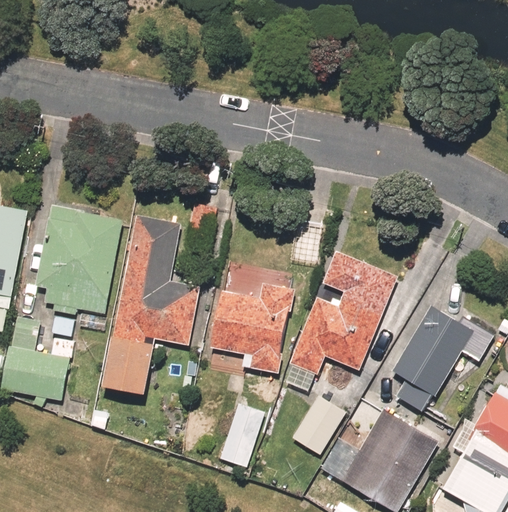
[(220,210),(194,204),(186,242),(213,247),(220,210)]
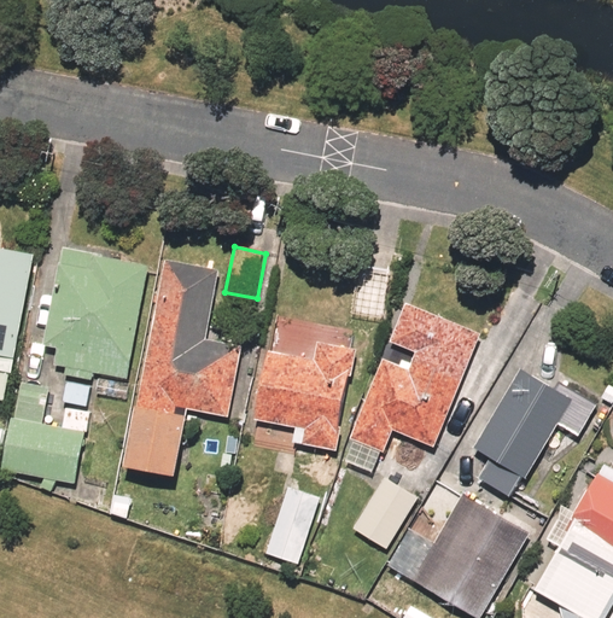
[(34,255),(0,248),(0,355),(13,357),(34,255)]
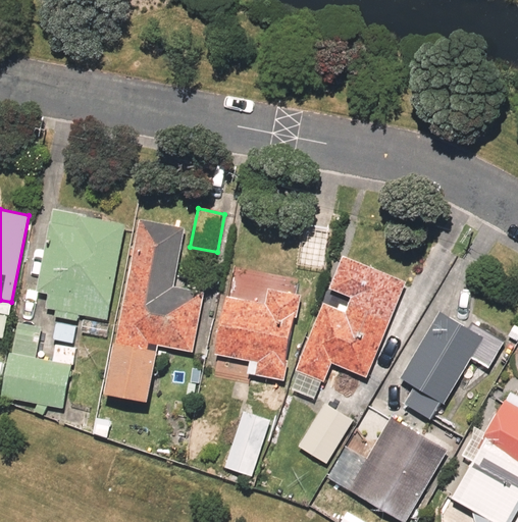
[(107,320),(125,225),(51,211),(36,292),(47,295),(45,308),(54,310),(53,317),(75,321),(78,314),(107,320)]
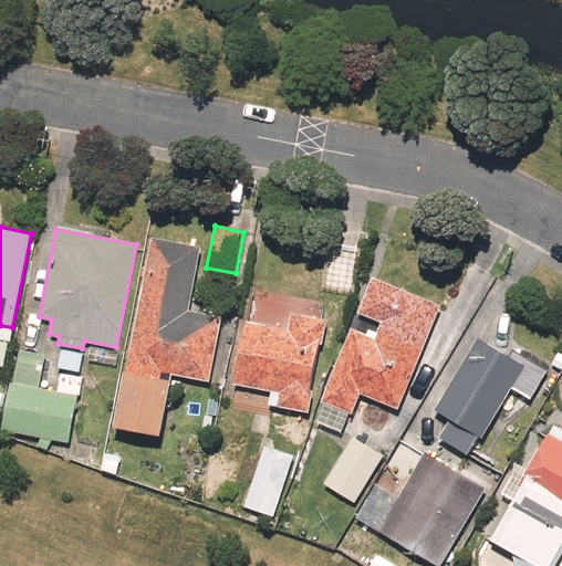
[(188,311),(199,247),(149,238),(114,427),(162,435),(173,375),(209,381),(221,317),(188,311)]
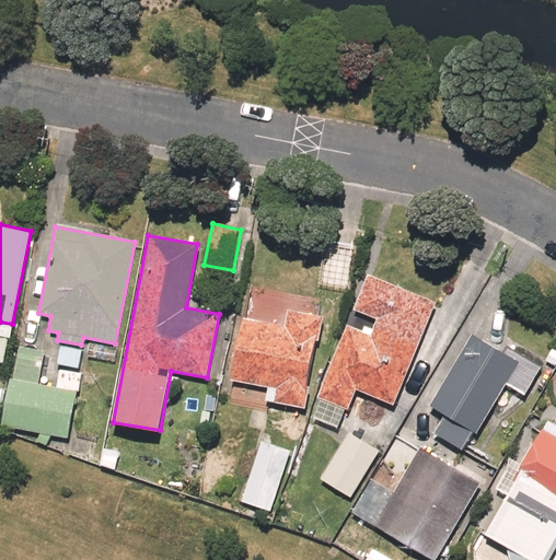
[(352,245),(322,241),(314,284),(346,289),(352,245)]
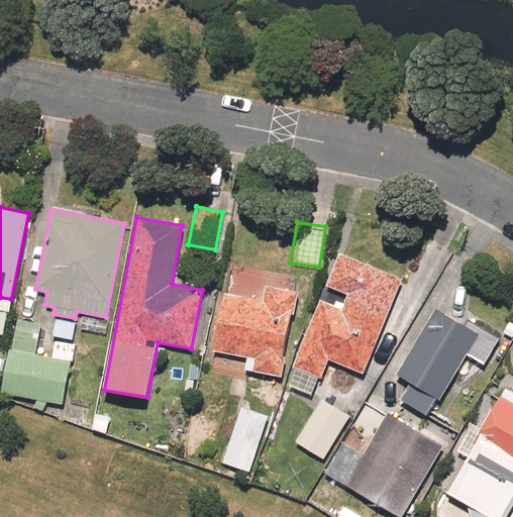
[(291,368),(320,379),(327,359),(362,374),(400,279),(338,254),(326,285),(347,294),(341,309),(318,300),(291,368)]
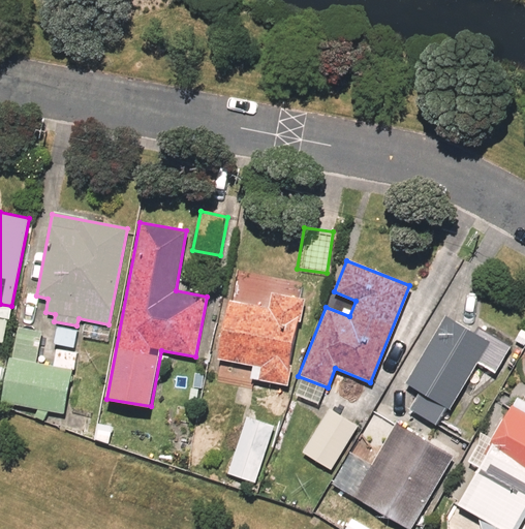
[(257,380),(287,385),(304,299),(271,292),(268,306),(228,299),(217,359),(259,367),(257,380)]
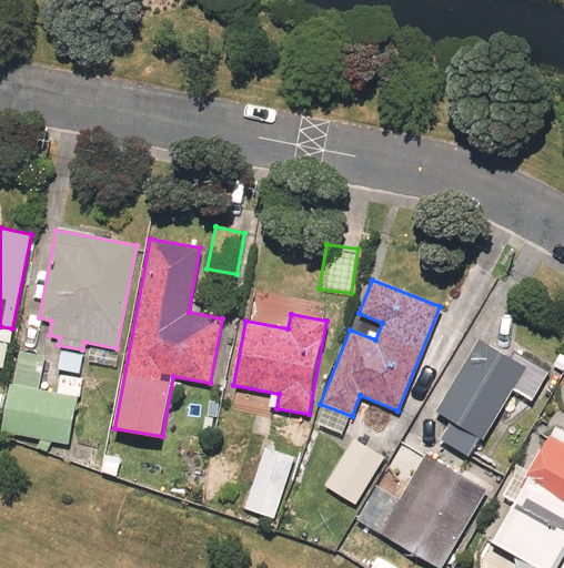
[(9,343),(12,328),(0,326),(0,367),(2,367),(7,343),(9,343)]
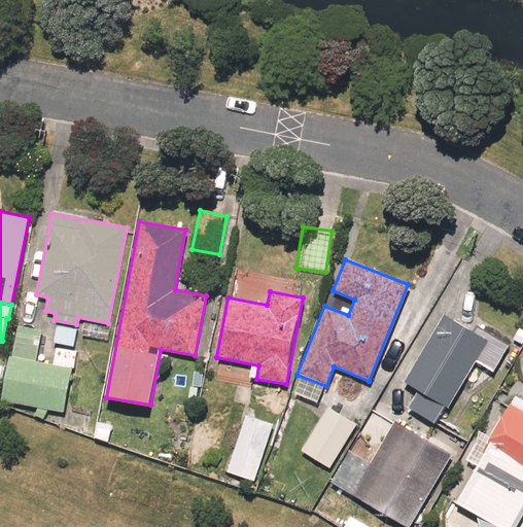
[(443,314),(403,382),(417,390),(407,408),(432,423),(444,405),(448,408),(475,361),(487,341),(472,331),(443,314)]
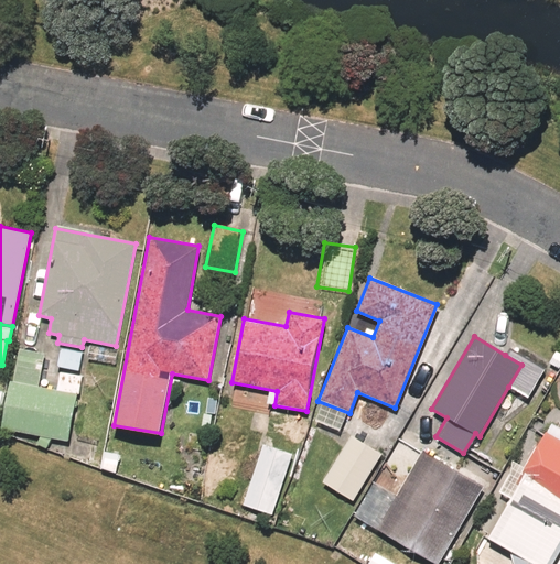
[(509,347),(505,355),(521,365),(508,387),(528,398),(546,368),(509,347)]
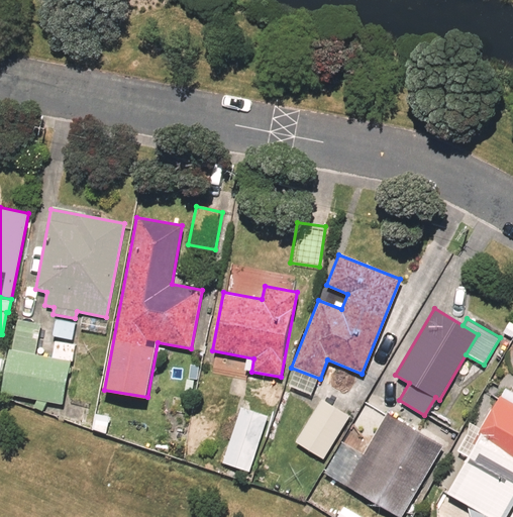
[(63,405),(71,362),(50,357),(33,354),(38,324),(15,320),(2,394),(63,405)]
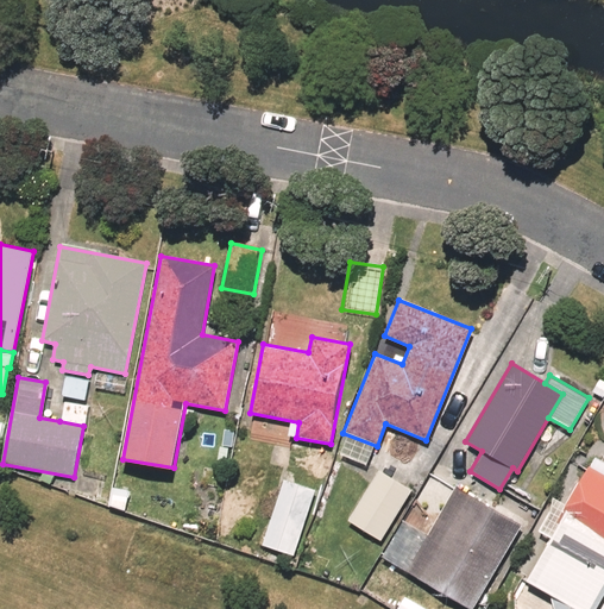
[(63,402),(60,421),(83,426),(87,406),(63,402)]
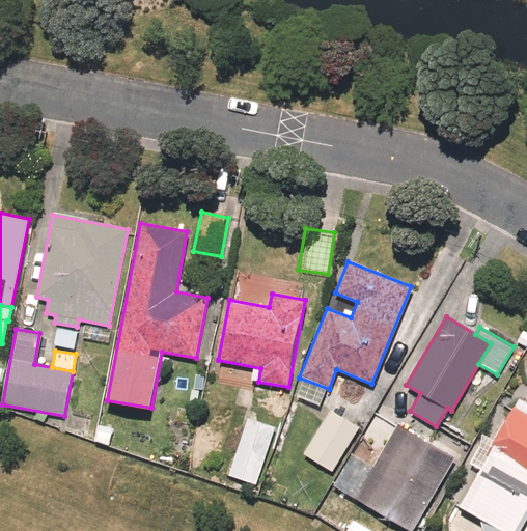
[(523,530),(526,525),(526,413),(511,406),(493,442),(493,447),(460,507),(478,518),(482,530),(523,530)]
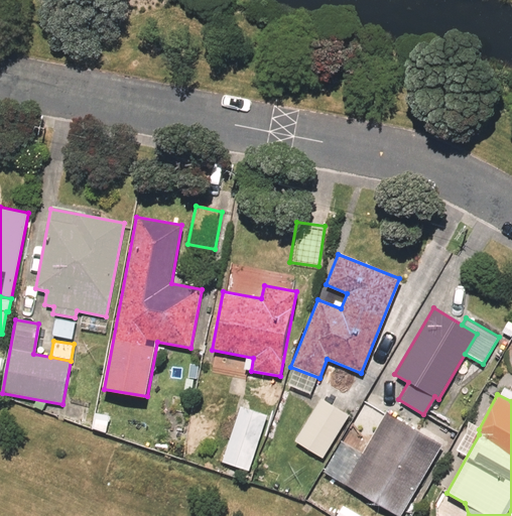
[(348,416),(318,398),(293,441),(323,459),(348,416)]
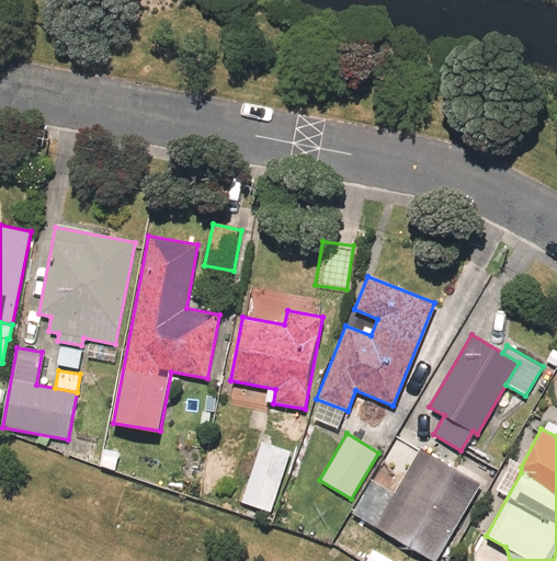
[(291,451),(260,443),(240,503),(271,513),(291,451)]
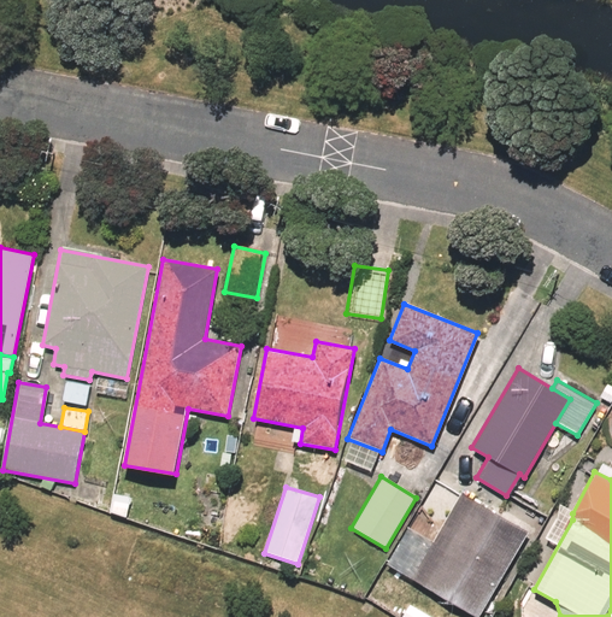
[(406,527),(384,564),(475,616),(480,616),(529,533),(460,493),(459,497),(433,542),(406,527)]
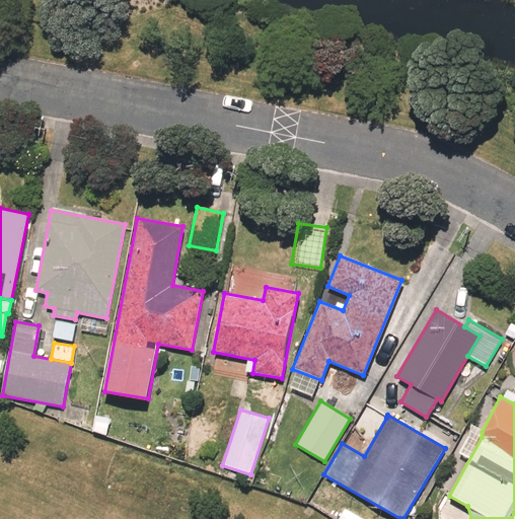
All buildings are outlined.
